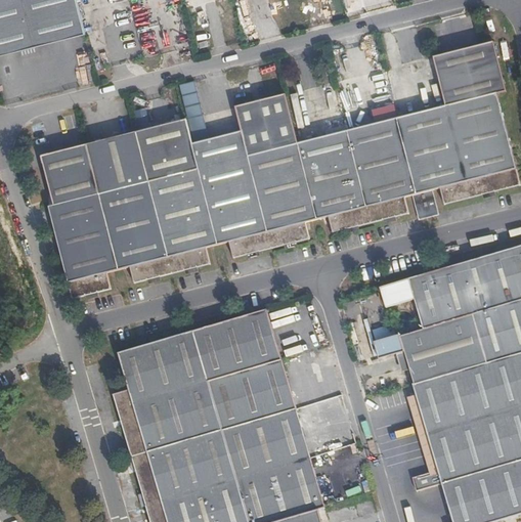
[(0,52),(12,49),(63,37),(82,32),(74,0),(0,0),(0,52)]
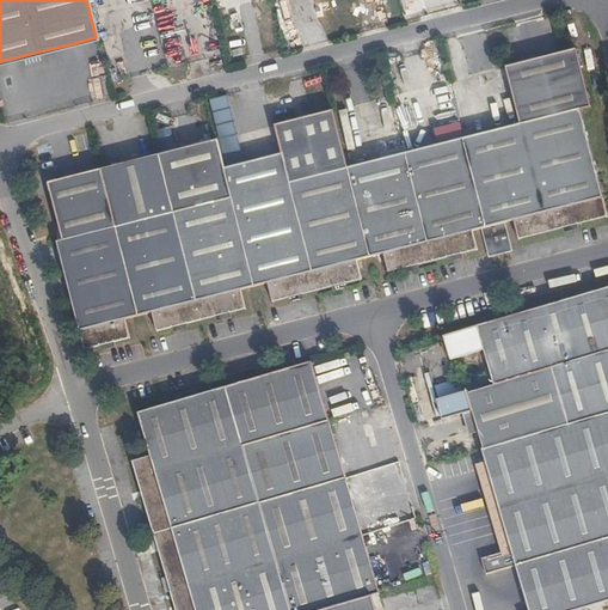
[(78,58),(74,43),(14,58),(18,73),(34,69),(78,58)]
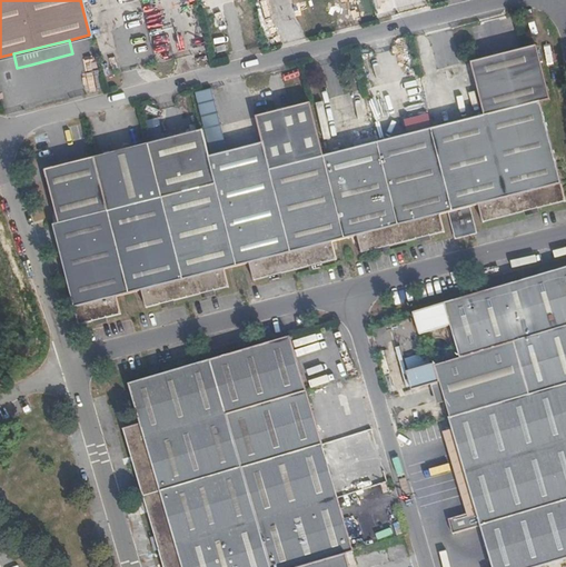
[(517,47),(498,52),(475,58),(466,60),(479,115),(430,126),(378,140),(374,141),(371,136),(351,141),(353,147),(326,153),(313,100),(254,115),(260,141),(205,156),(198,129),(148,141),(91,156),(105,210),(56,222),(50,224),(76,322),(118,312),(113,295),(139,289),(142,306),(226,285),(221,267),(247,261),(250,278),(334,258),(329,240),(354,234),(358,251),(440,230),(436,212),(446,210),(453,237),(474,231),(473,229),(467,205),(475,204),(479,220),(562,199),(537,100),(546,98),(533,43),(517,47)]
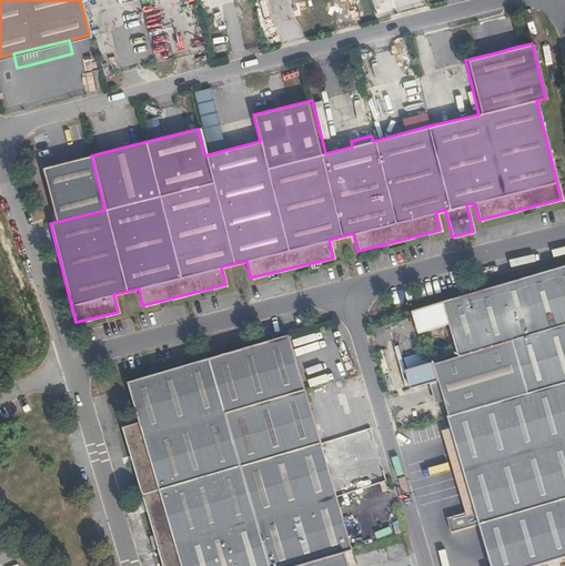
[(209,89),(192,90),(197,128),(213,127),(209,89)]
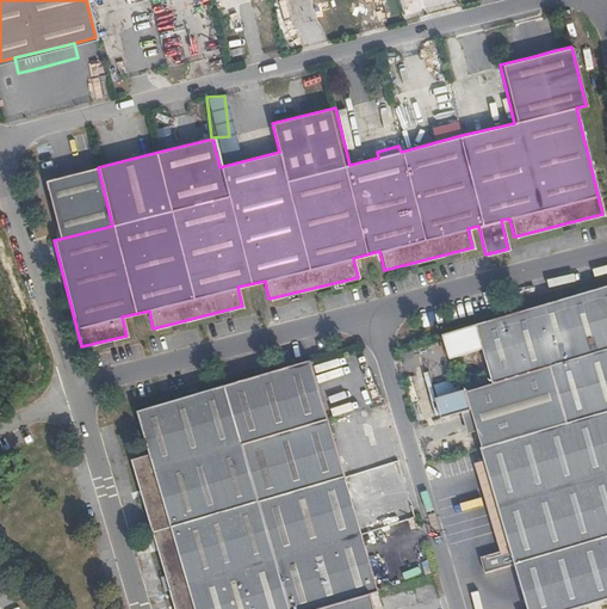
[(47,180),(60,239),(112,226),(98,167),(47,180)]
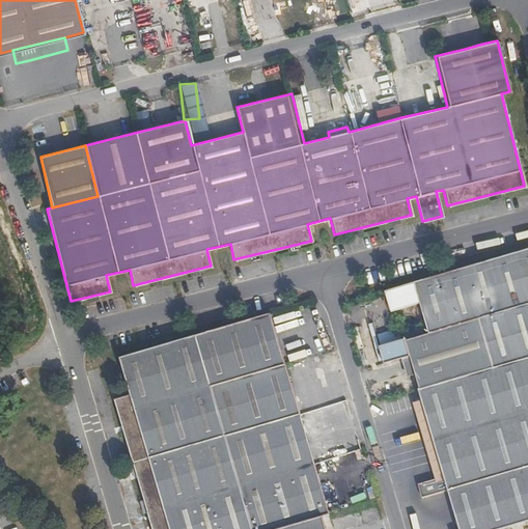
[(527,247),(385,288),(391,310),(418,302),(426,332),(401,338),(411,369),(393,374),(398,392),(416,387),(438,462),(424,466),(432,492),(445,489),(456,528),(492,528),(527,519),(527,247)]
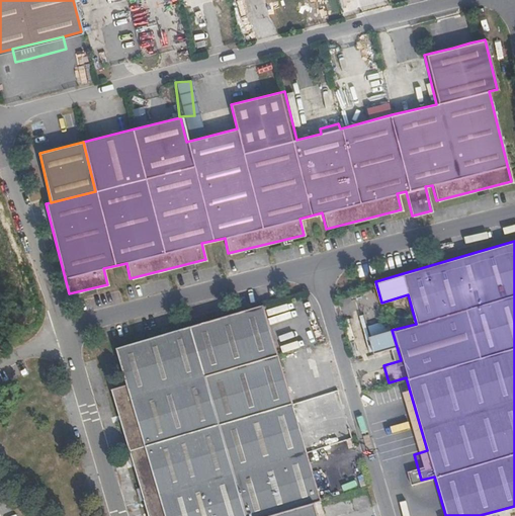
[(315,515),(312,502),(319,500),(305,451),(262,309),(264,309),(263,305),(114,348),(125,383),(109,389),(146,515),(315,515)]
